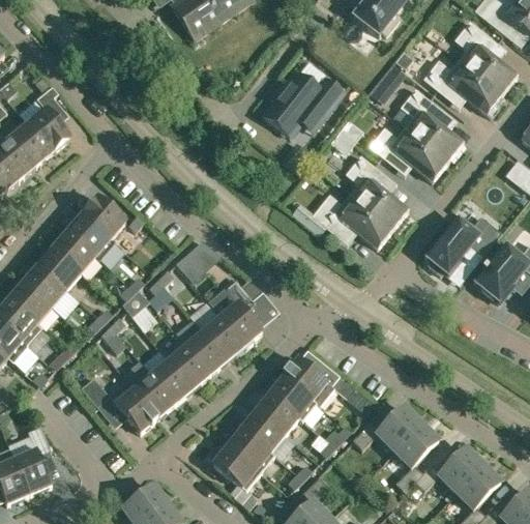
[(178,0),(174,3),(171,5),(195,38),(251,0),(178,0)]
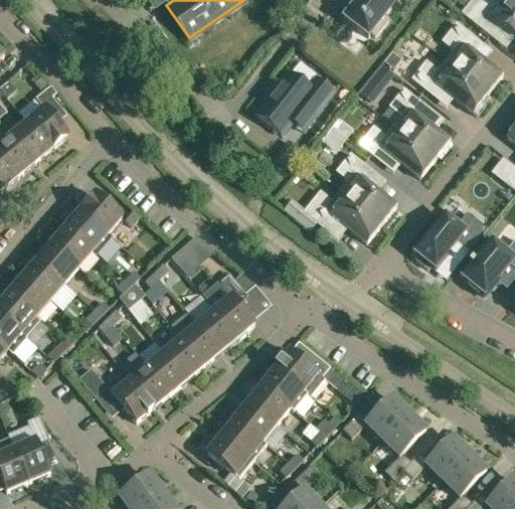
[(343,15),(344,16),(345,15),(366,32),(366,33),(367,34),(368,32),(370,30),(374,34),(388,16),(384,12),(393,0),(354,0),(352,3),(353,3),(345,13),(344,13),(343,15)]
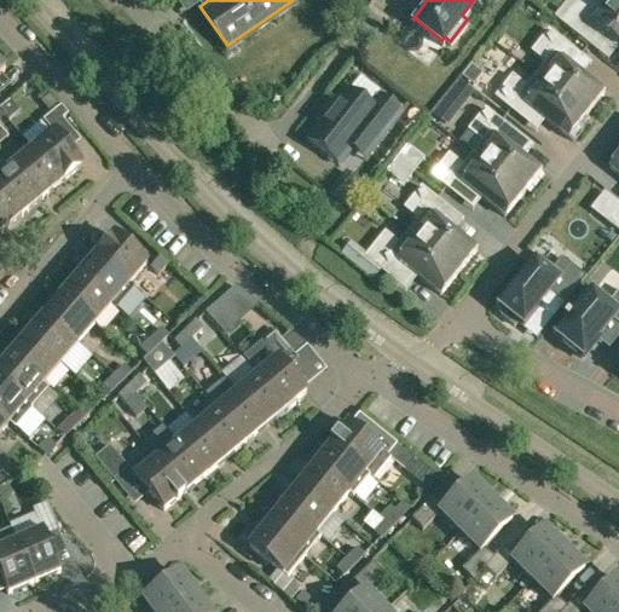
[(618,0),(606,0),(601,6),(594,0),(563,0),(554,12),(590,41),(601,28),(618,41),(618,0)]
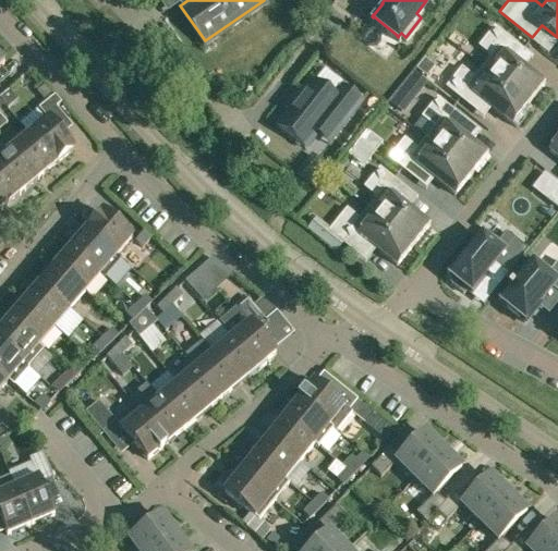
[(516,56),(523,45),(494,22),(478,41),(490,52),(482,62),(529,99),(545,78),(516,56)]
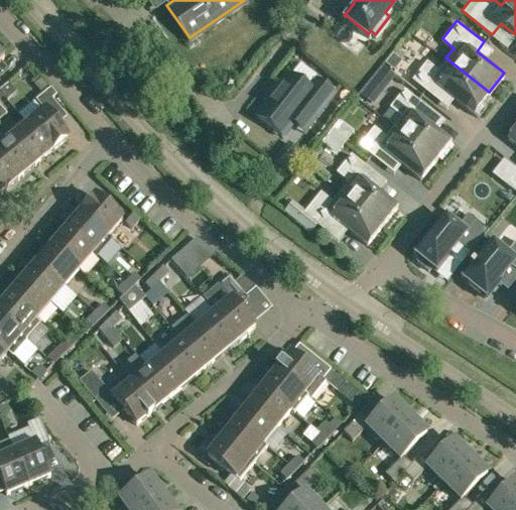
[(393,48),(385,57),(394,66),(402,55),(393,48)]
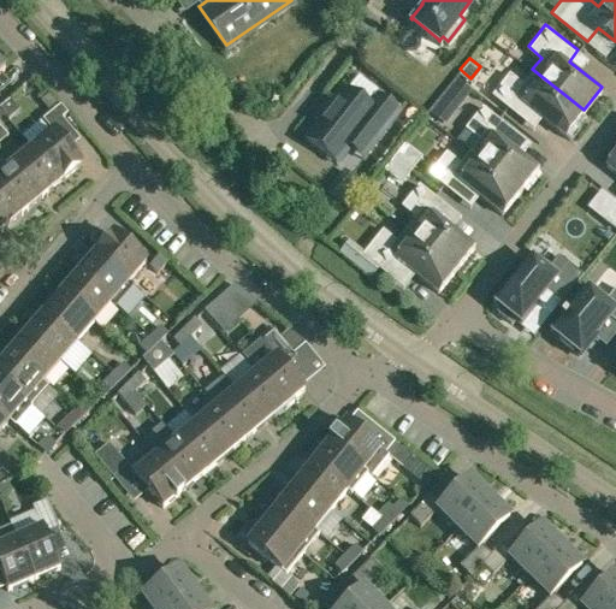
[(566,132),(584,110),(532,69),(523,81),(509,70),(491,92),(508,104),(516,93),(566,132)]
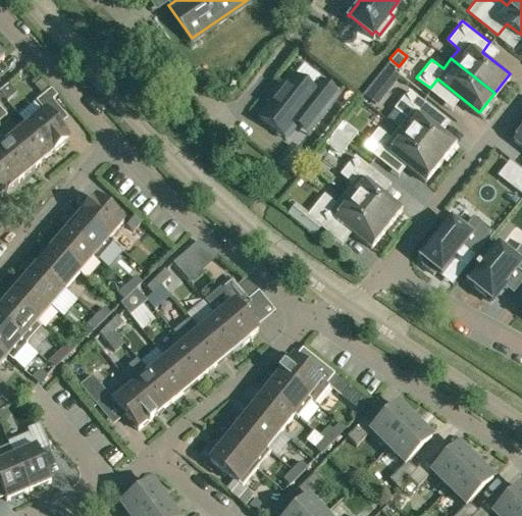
[(377,73),(388,83),(397,71),(386,62),(377,73)]
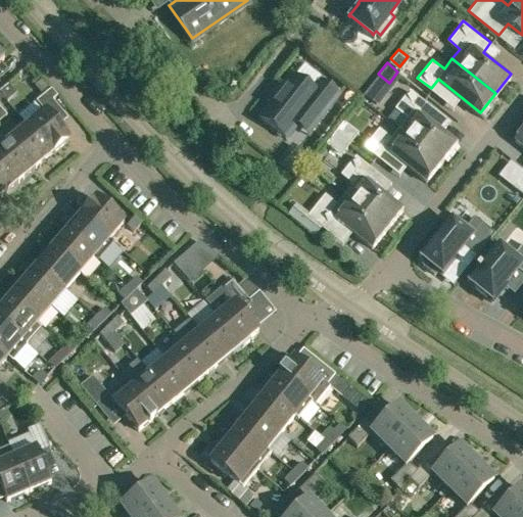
[(319,90),(314,86),(294,71),(285,82),(280,78),(266,96),(271,100),(259,113),(285,134),(295,122),(306,130),(307,130),(307,129),(320,114),(339,90),(326,81),(319,90)]
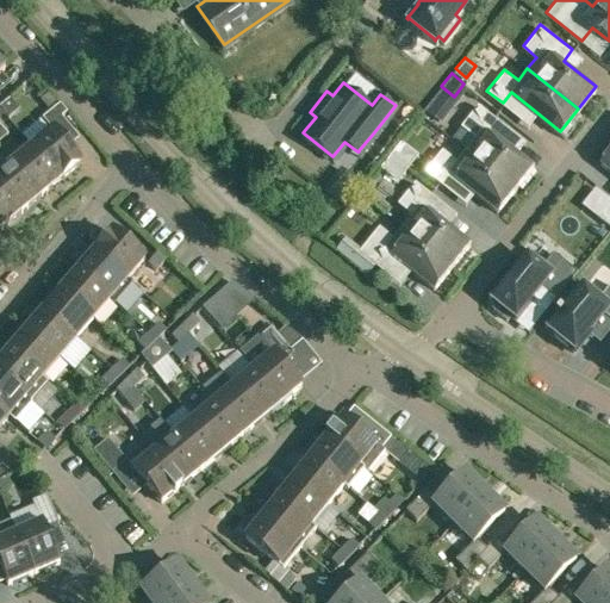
[(0,100),(0,103),(4,107),(14,98),(10,92),(0,100)]
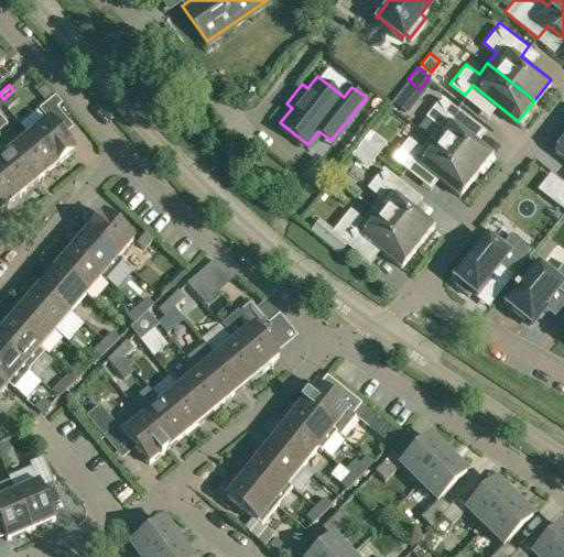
[(45,111),(56,104),(61,99),(55,93),(40,105),(45,111)]
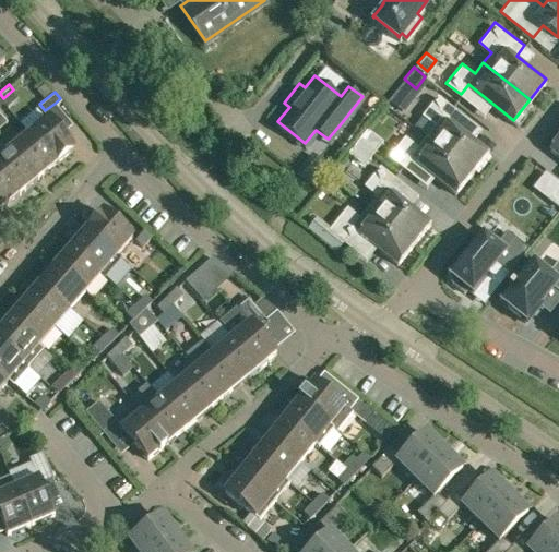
[(450,119),(458,109),(438,93),(421,114),(435,123),(426,134),(472,170),(488,150),(450,119)]
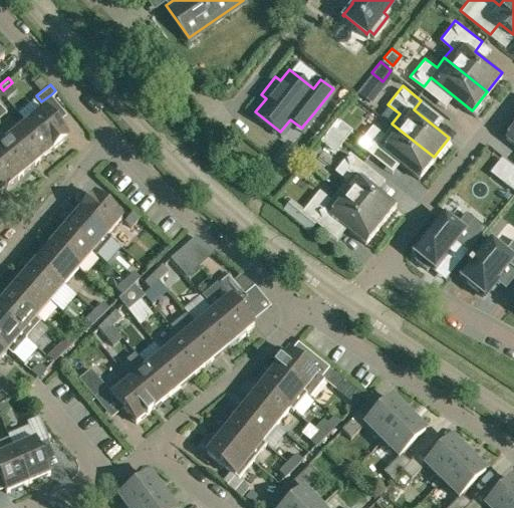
[(33,96),(18,109),(27,119),(50,149),(67,134),(56,120),(44,105),(42,107),(33,96)]
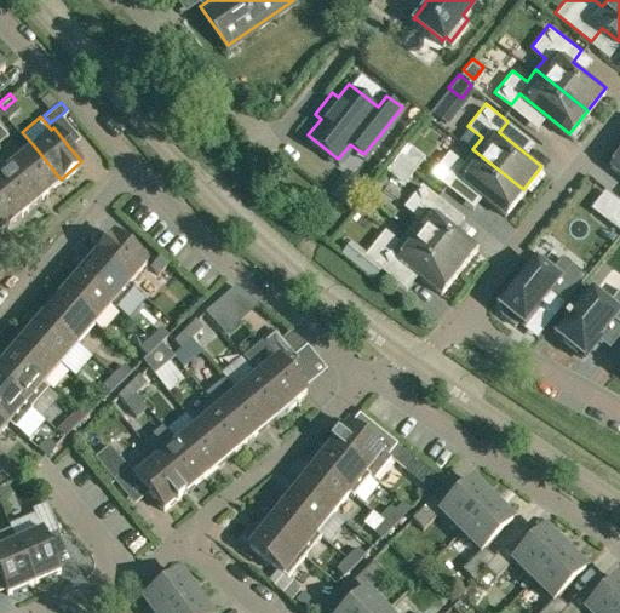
[(399,178),(419,153),(403,139),(382,165),(399,178)]
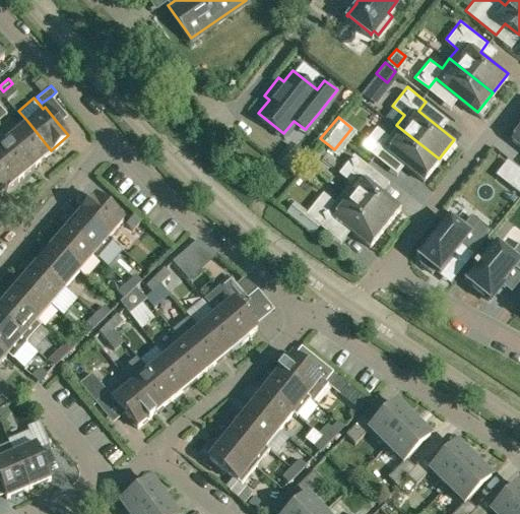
[(27,121),(10,135),(34,164),(51,150),(27,121)]
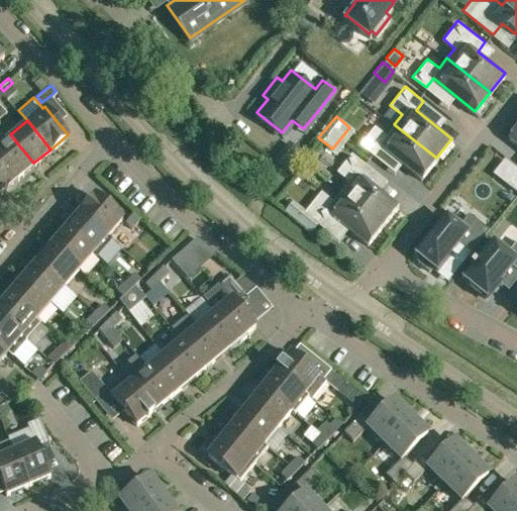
[(421,177),(436,158),(394,124),(387,133),(375,124),(359,142),(373,152),(381,143),(421,177)]
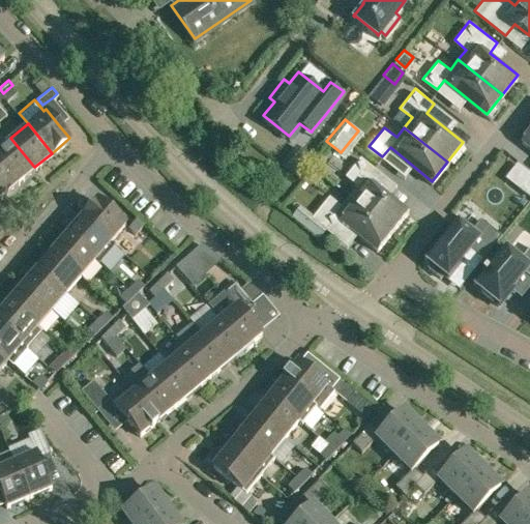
[(10,138),(0,146),(0,161),(17,181),(34,167),(10,138)]
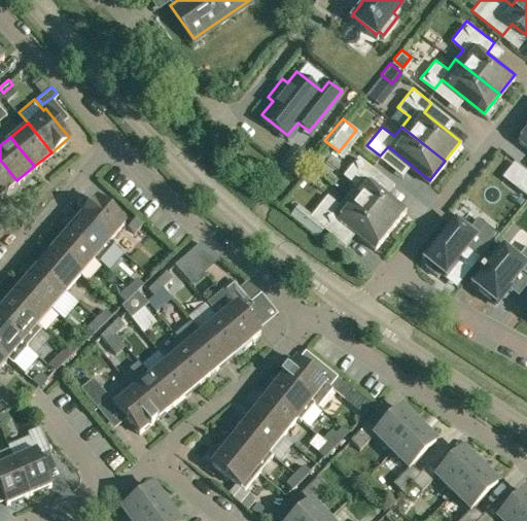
[(292,143),(277,162),(290,173),(306,154),(292,143)]
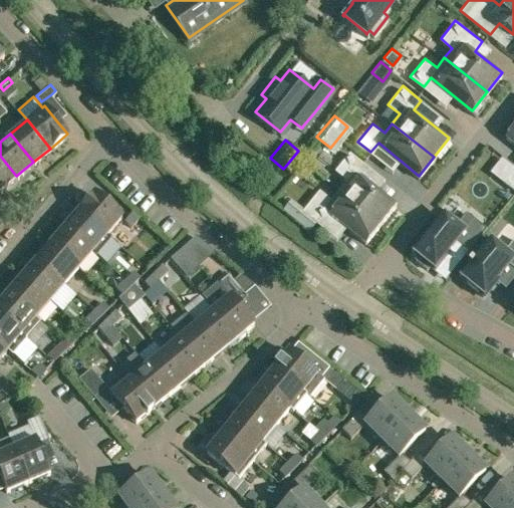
[(396,203),(376,188),(355,170),(362,161),(349,150),(334,169),(346,178),(338,188),(380,221),(396,203)]
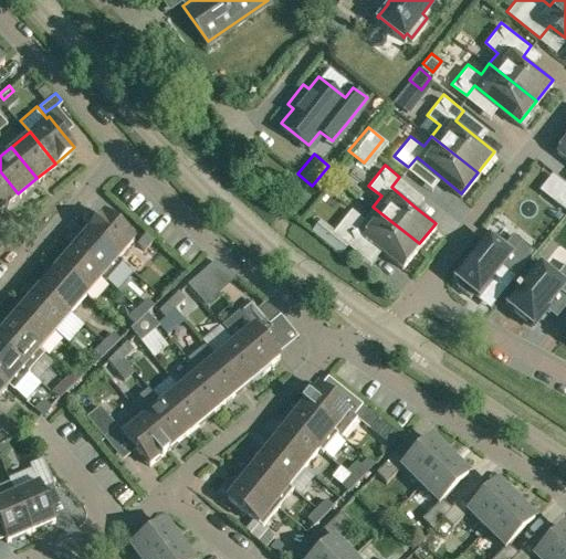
[(0,208),(18,193),(0,171),(0,208)]
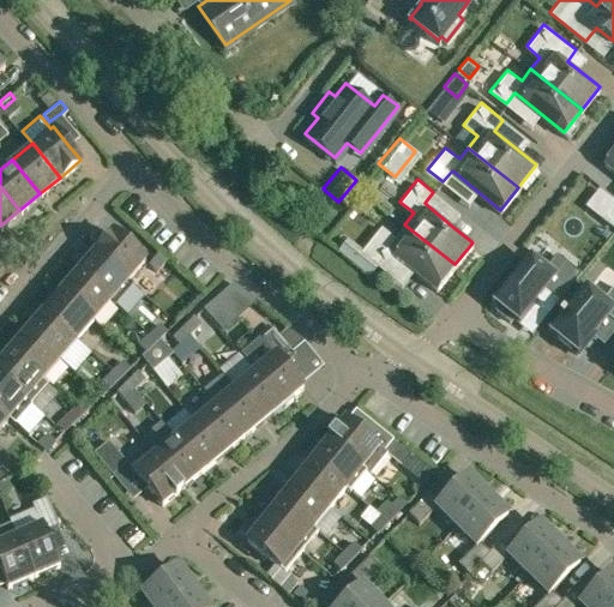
[(613,197),(601,214),(613,223),(613,197)]
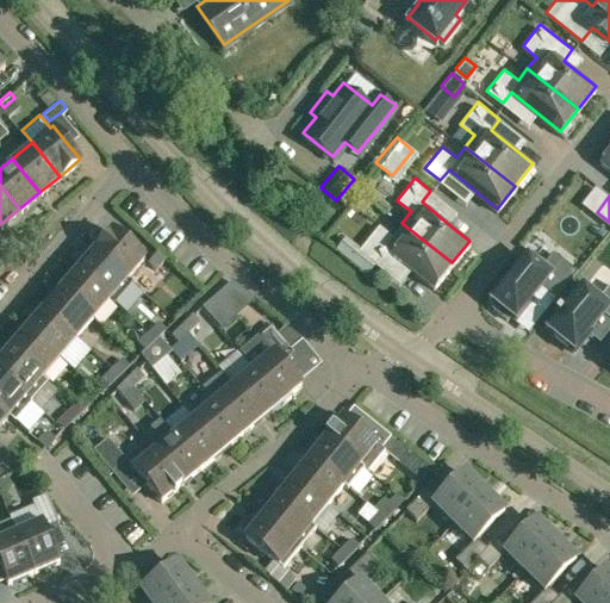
[(358,248),(374,261),(386,246),(434,285),(452,262),(402,223),(392,234),(379,223),(358,248)]
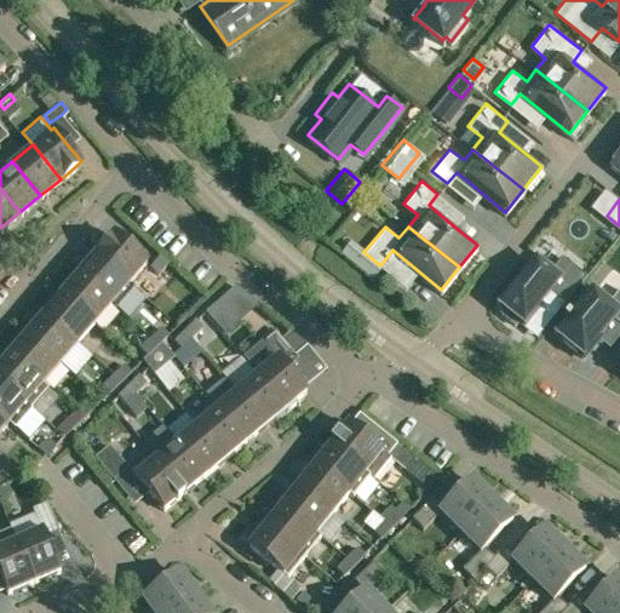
[(113,230),(95,251),(133,284),(133,282),(128,279),(147,259),(113,230)]
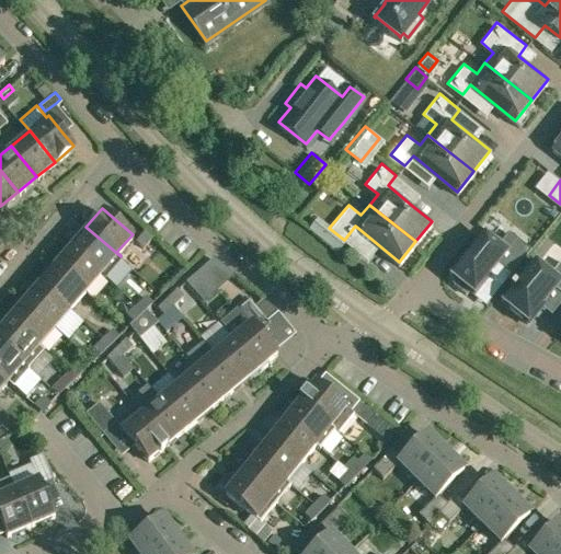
[(105,275),(121,256),(86,227),(70,244),(105,275)]
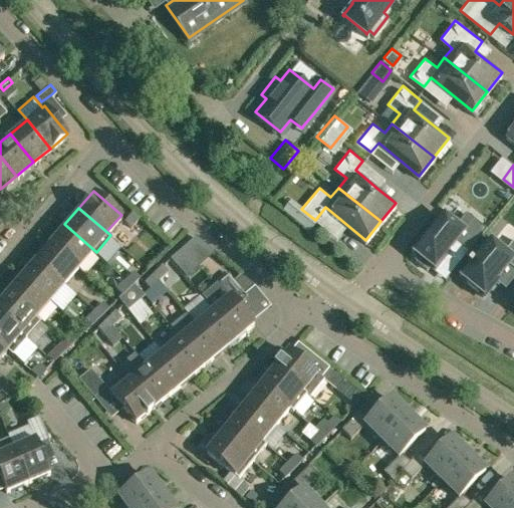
[(133,209),(124,218),(132,223),(139,214),(133,209)]
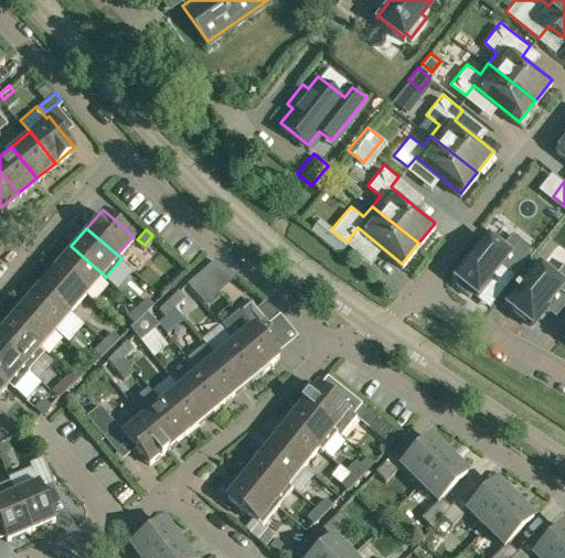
[(458,278),(456,281),(470,292),(472,289),(477,292),(501,263),(514,272),(534,248),(512,231),(503,240),(490,229),(455,275),(458,278)]
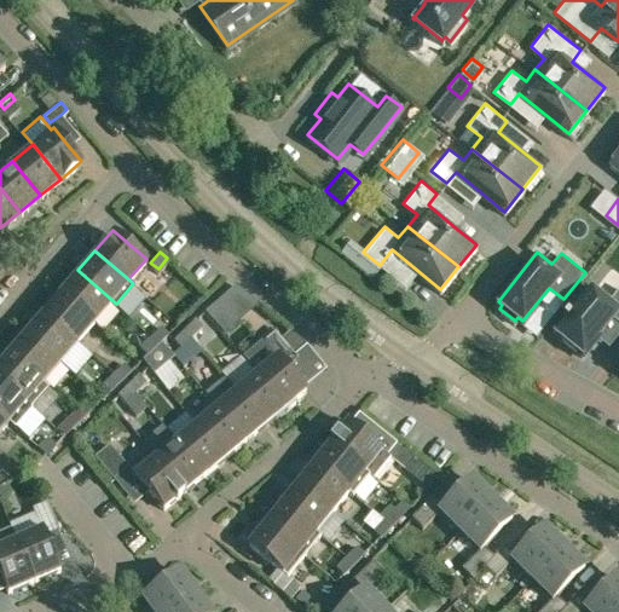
[(77,270),(61,290),(94,319),(110,300),(115,304),(116,304),(77,270)]
